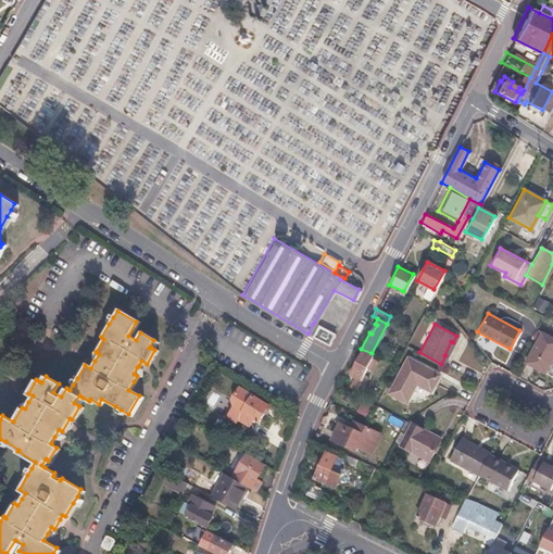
[(315,327),(311,334),(326,342),(330,334),(316,325),(315,327)]
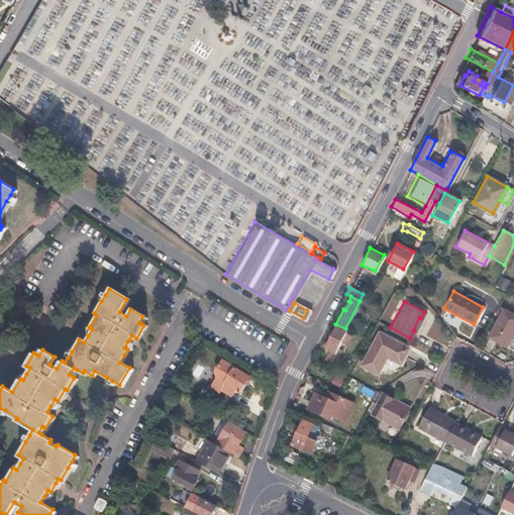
[(513,314),(502,308),(499,315),(487,336),(505,345),(513,328),(513,314)]
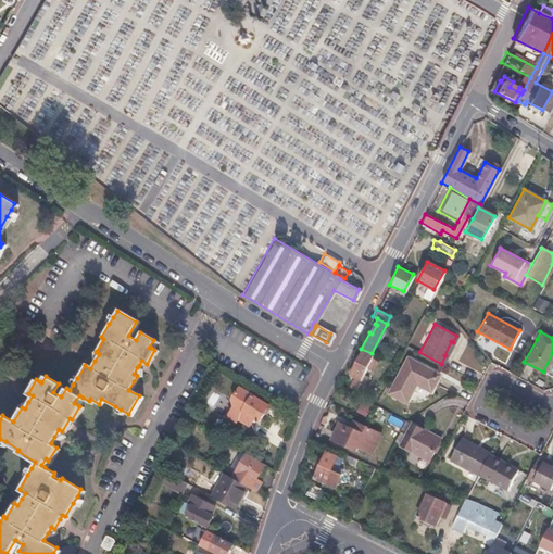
[(352,376),(359,379),(372,353),(361,349),(348,374),(352,376)]
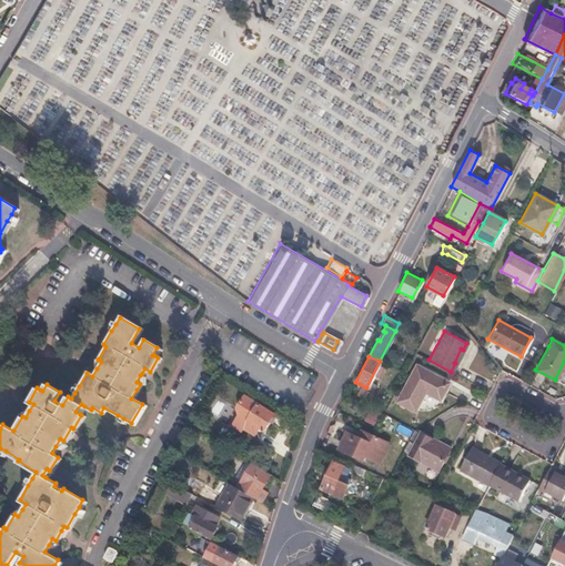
[(424,391),(439,398),(447,382),(415,364),(395,401),(413,411),(424,391)]
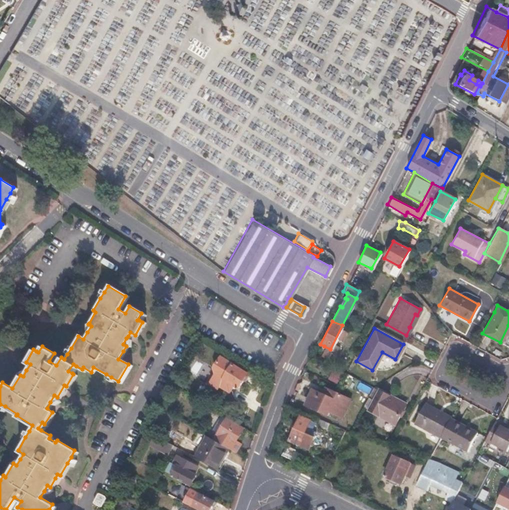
[(330,349),(324,346),(320,355),(326,358),(330,349)]
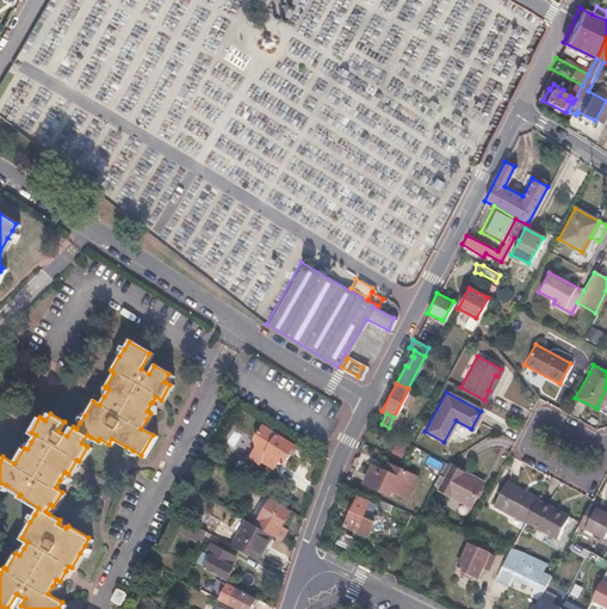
[(260,424),(253,437),(254,444),(247,456),(256,462),(259,457),(268,465),(273,456),(282,462),(292,444),(260,424)]
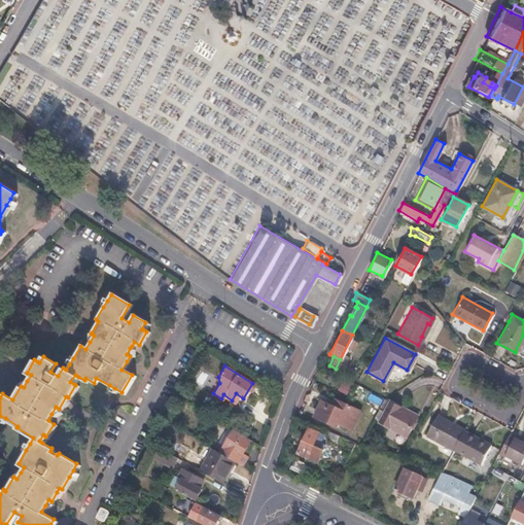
[(315,411),(351,427),(358,410),(342,403),(339,409),(319,399),(315,411)]
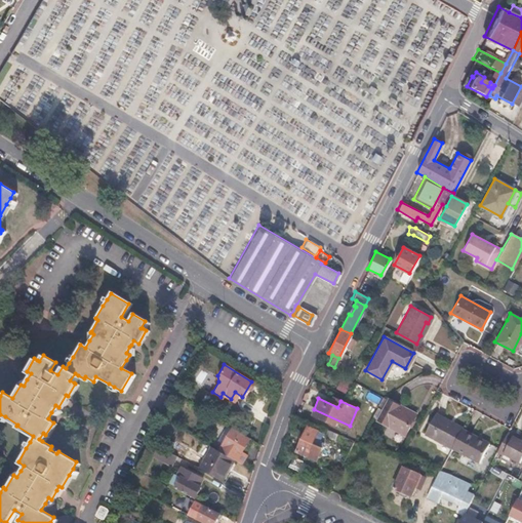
[(387,399),(376,419),(404,434),(414,414),(387,399)]
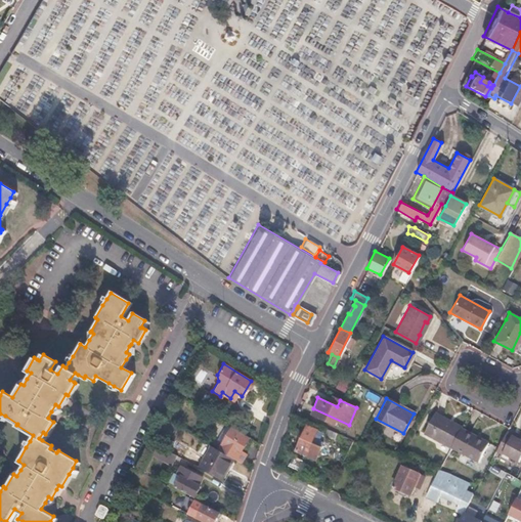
[(162,417),(167,421),(172,411),(166,408),(162,417)]
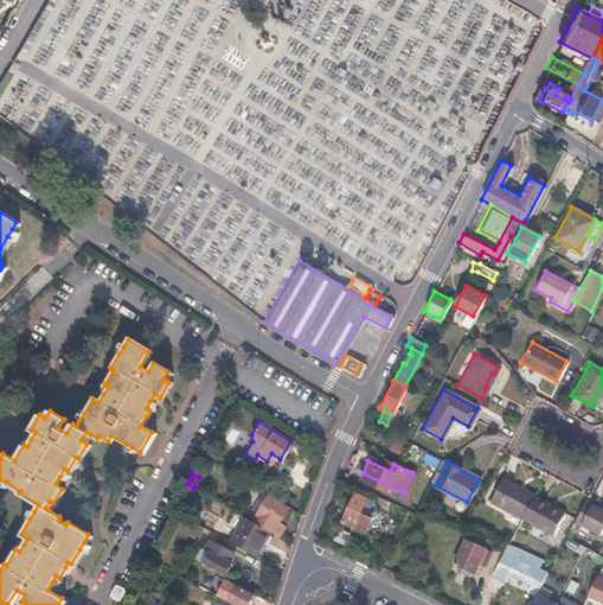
[(403,494),(404,492),(363,473),(359,479),(386,491),(389,486),(403,494)]
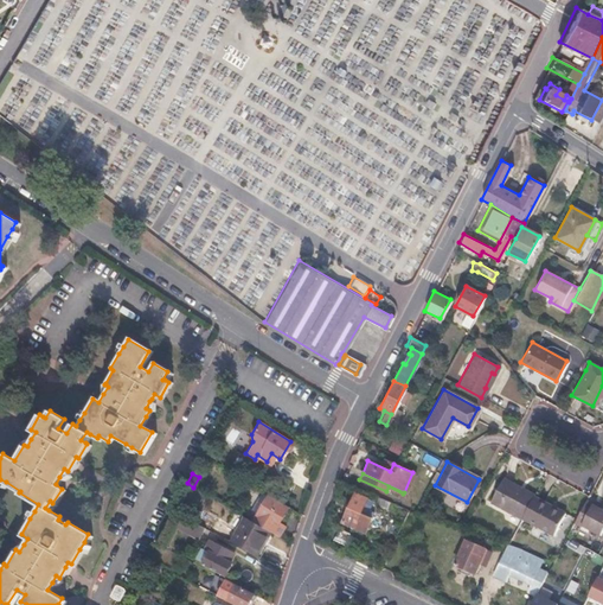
[(489,502),(520,517),(532,496),(517,488),(518,486),(501,478),(489,502)]
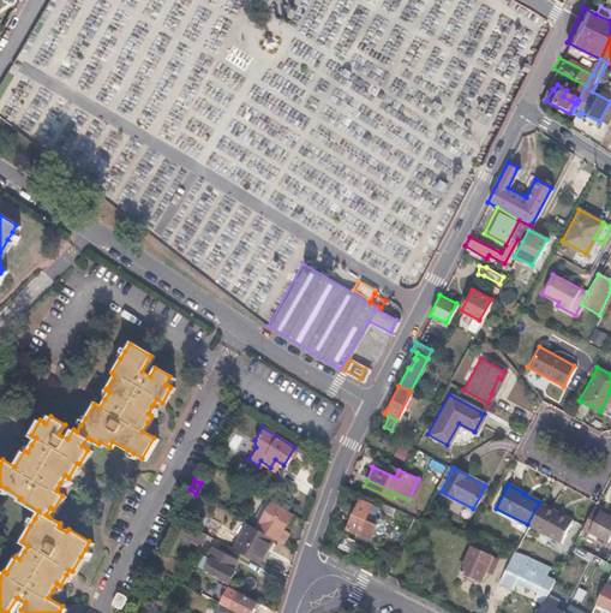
[(363,519),(370,504),(358,499),(345,528),(367,537),(373,524),(363,519)]
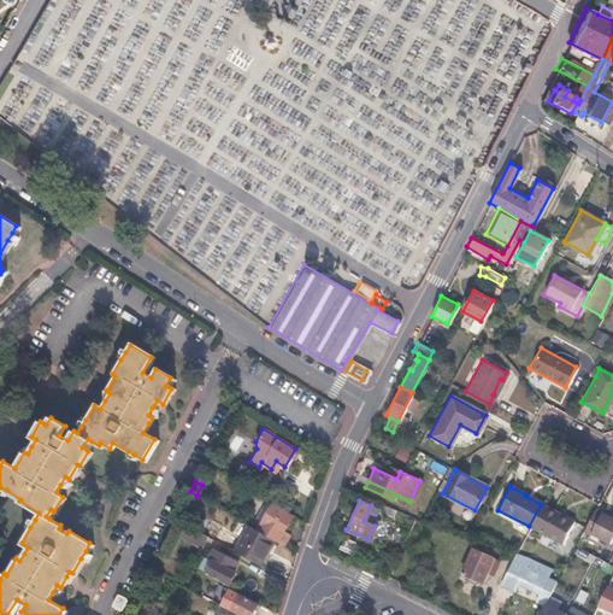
[(282,529),(292,514),(271,502),(255,528),(273,538),(282,543),(288,533),(282,529)]
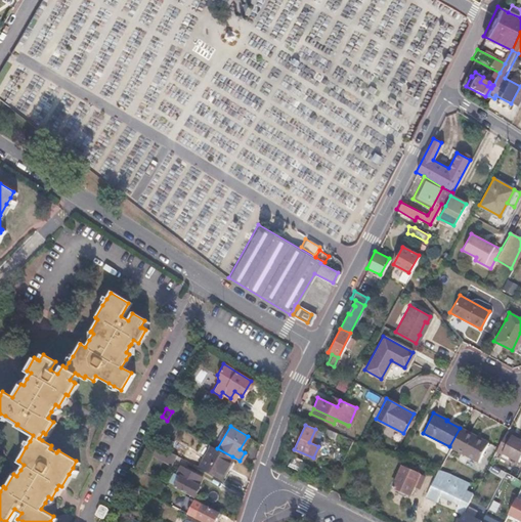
[(460,428),(449,446),(476,461),(486,442),(460,428)]
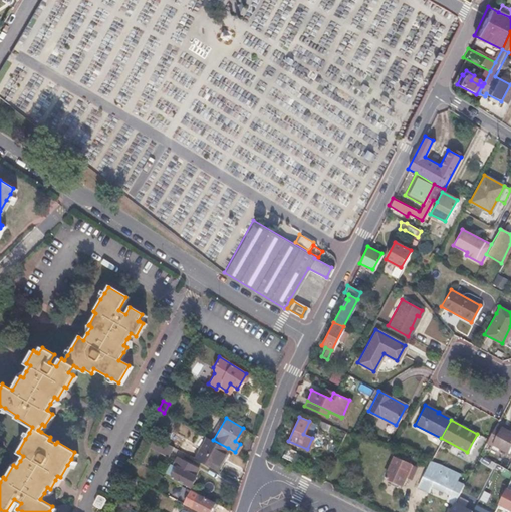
[(510,433),(494,424),(485,440),(506,452),(510,443),(510,433)]
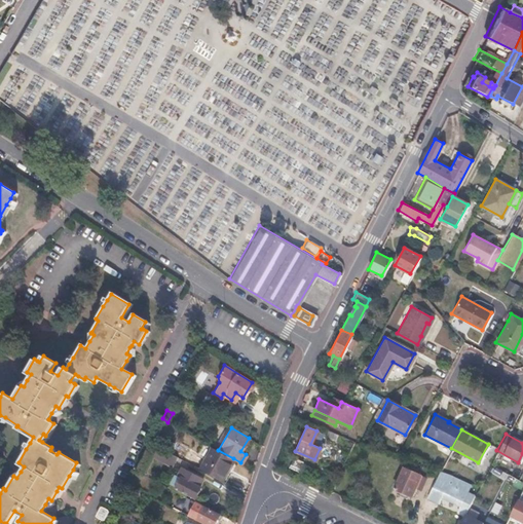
[(195,453),(203,458),(210,446),(201,441),(195,453)]
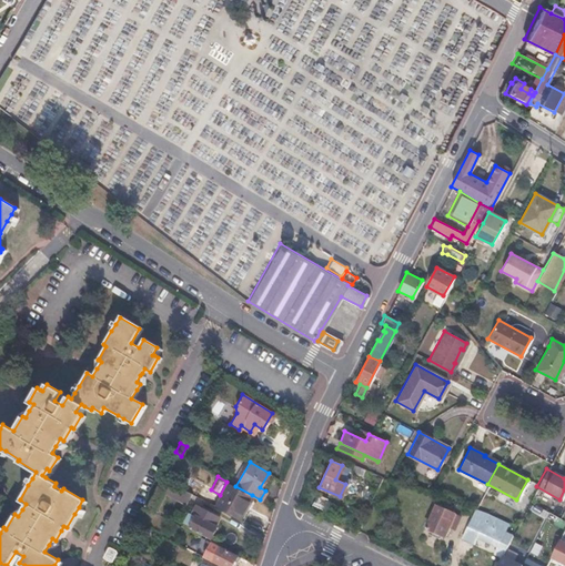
[(160,489),(165,493),(171,483),(165,479),(160,489)]
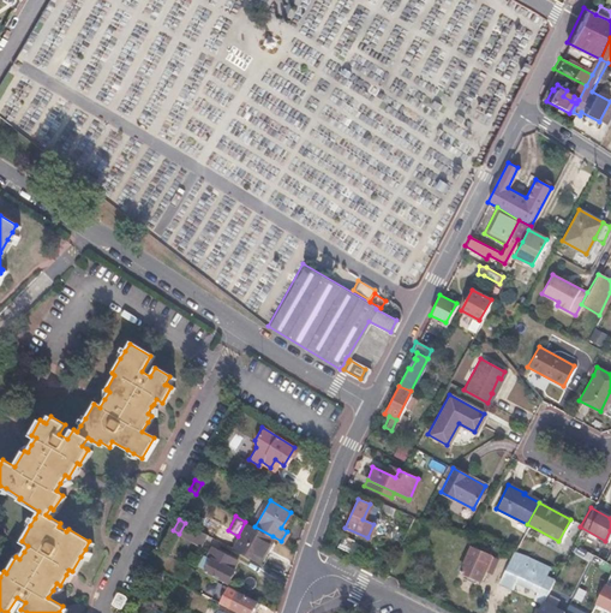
[(258,561),(273,536),(255,527),(245,522),(238,536),(232,547),(258,561)]
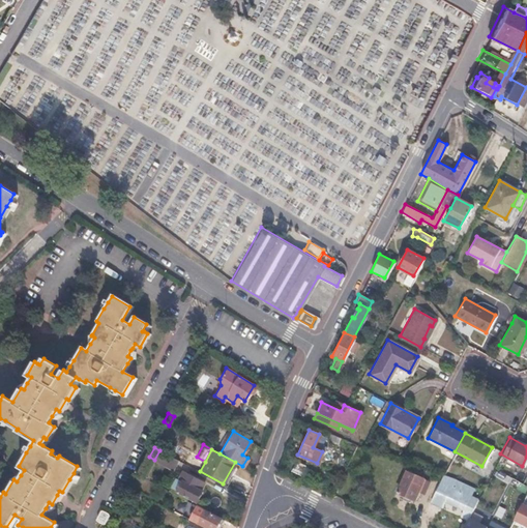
[(175,459),(159,450),(154,460),(171,469),(176,460),(175,459)]
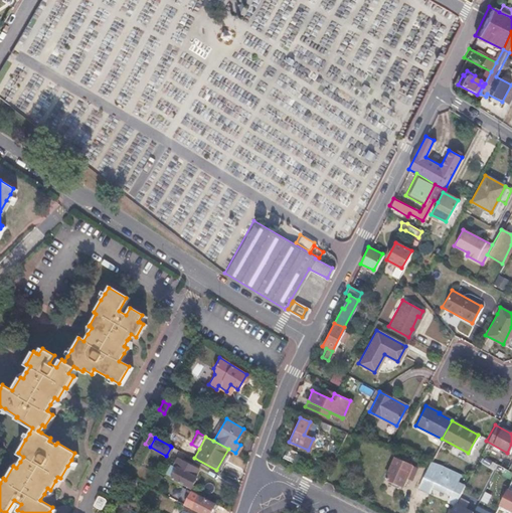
[(384,478),(401,485),(412,461),(395,453),(384,478)]
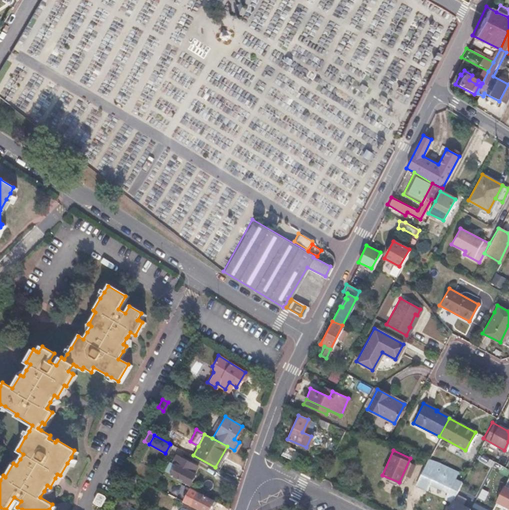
[(195,465),(174,454),(170,462),(167,461),(162,470),(188,484),(193,474),(190,472),(195,465)]
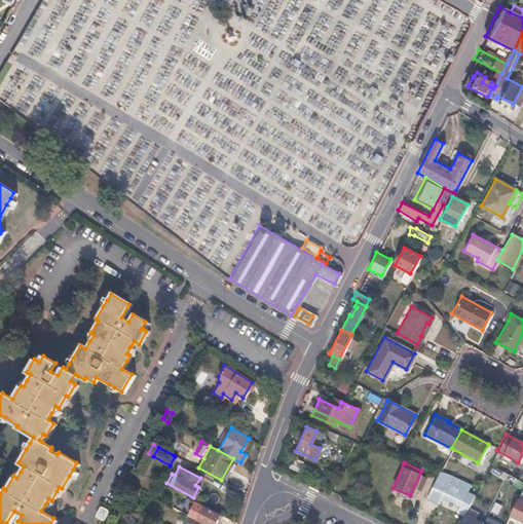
[(469,485),(453,478),(450,486),(435,479),(426,498),(434,501),(439,491),(460,501),(469,485)]
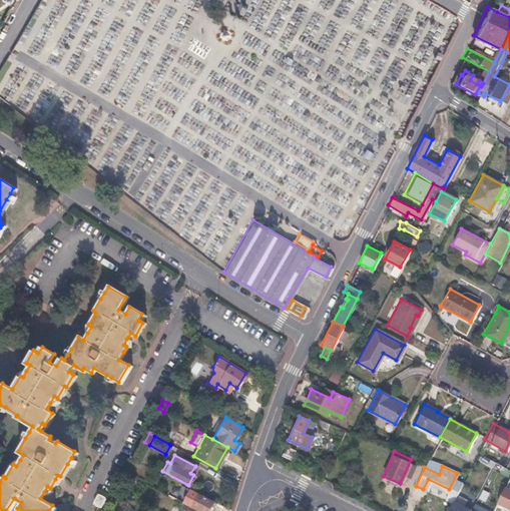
[(178,486),(170,482),(166,490),(173,494),(178,486)]
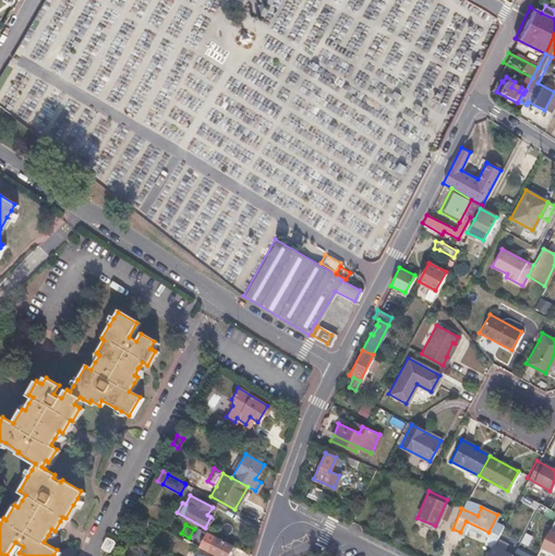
[(554,532),(545,529),(539,545),(554,554),(554,532)]
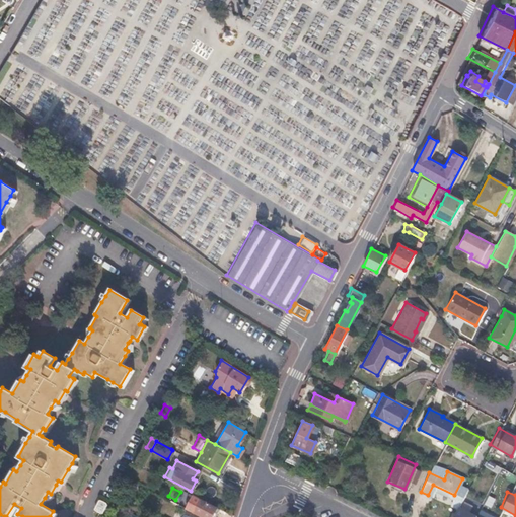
[(203,516),(209,516),(213,511),(216,506),(190,493),(182,506),(203,516)]
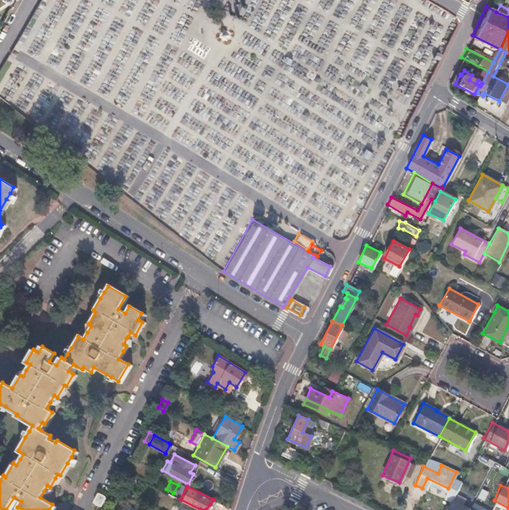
[(471,509),(473,507),(456,497),(448,509),(471,509)]
